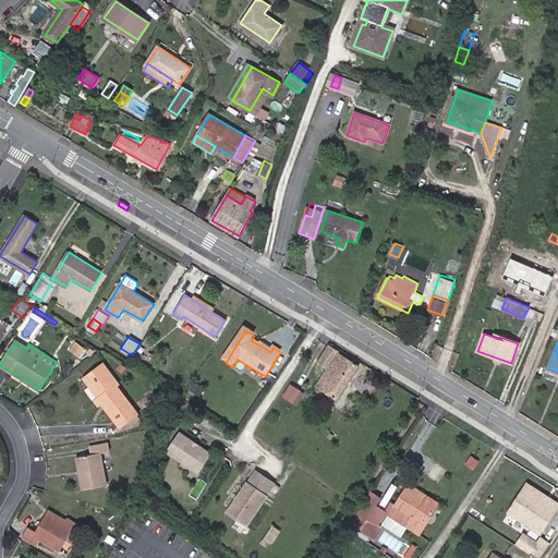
[(86,349),(75,342),(72,349),(82,355),(86,349)]
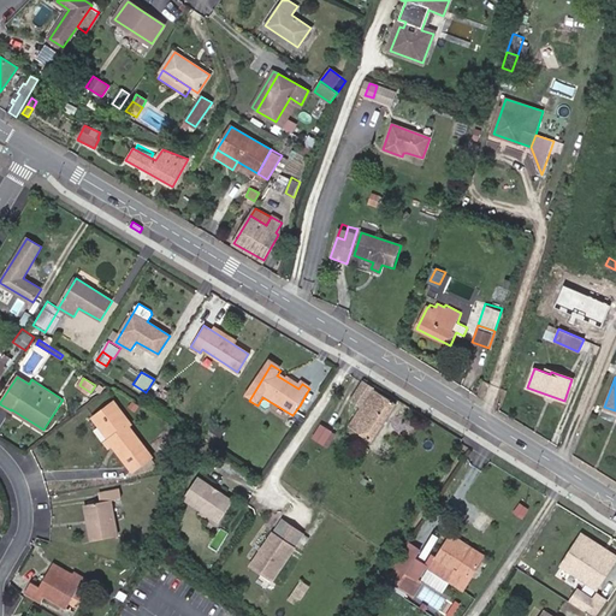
[(397,403),(363,381),(351,400),(361,406),(349,426),(373,440),(397,403)]
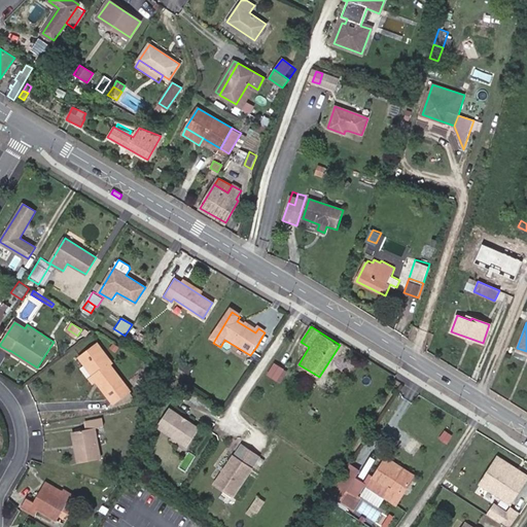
[(262,351),(270,340),(262,336),(256,347),(262,351)]
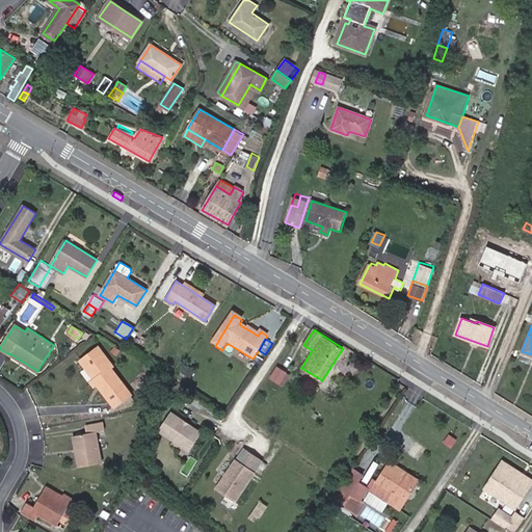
[(113,406),(131,394),(111,367),(113,365),(99,346),(80,360),(94,379),(98,383),(113,406)]
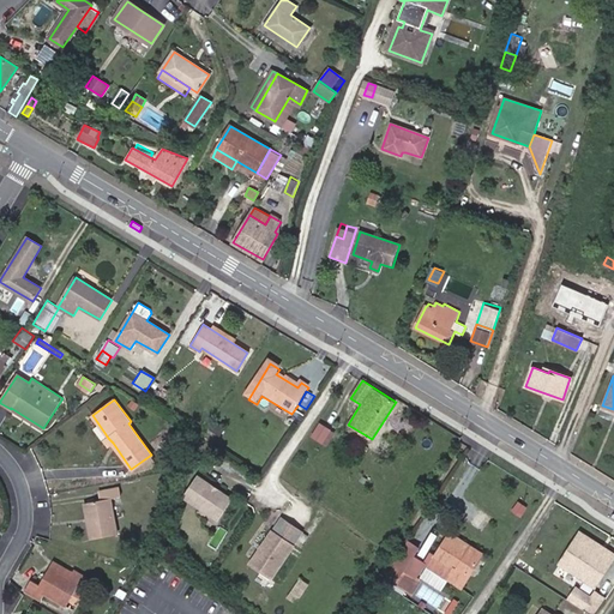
[(41,432),(43,428),(11,408),(11,409),(8,413),(41,432)]
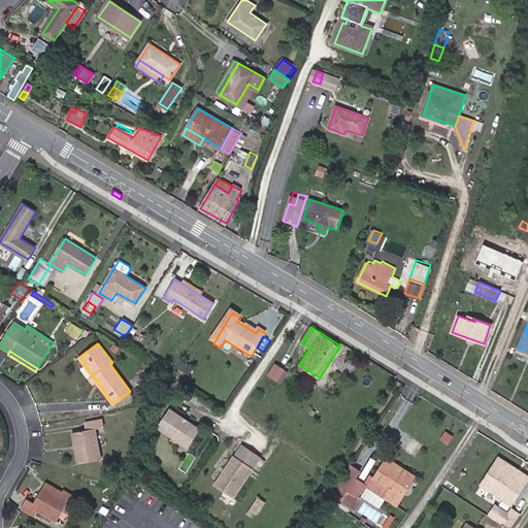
[(275,364),(268,374),(276,381),(284,369),(275,364)]
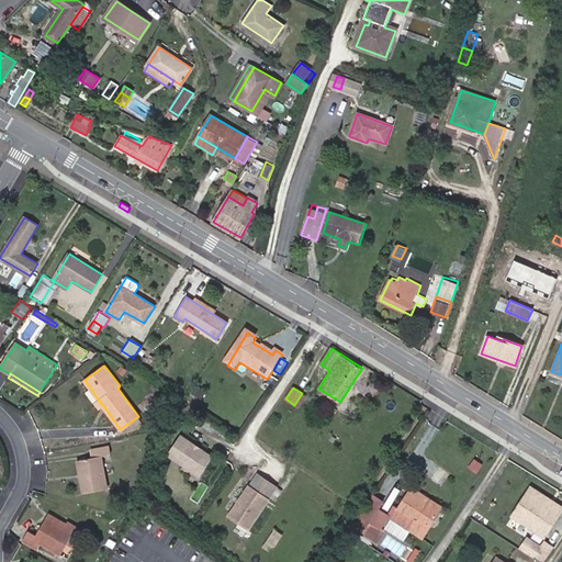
[(202,420),(191,413),(188,419),(198,427),(202,420)]
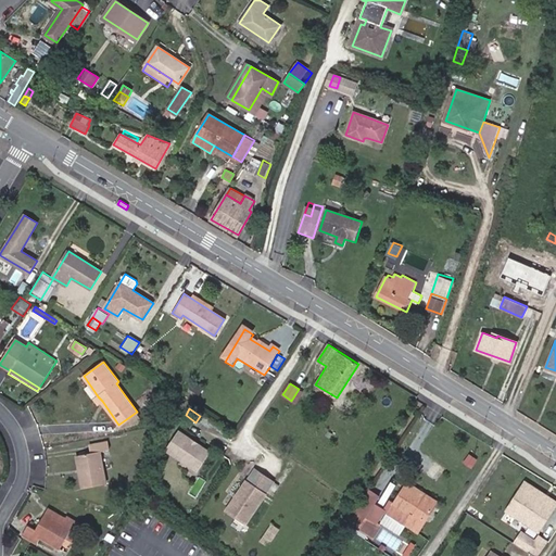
[(121,428),(143,420),(137,412),(118,425),(121,428)]
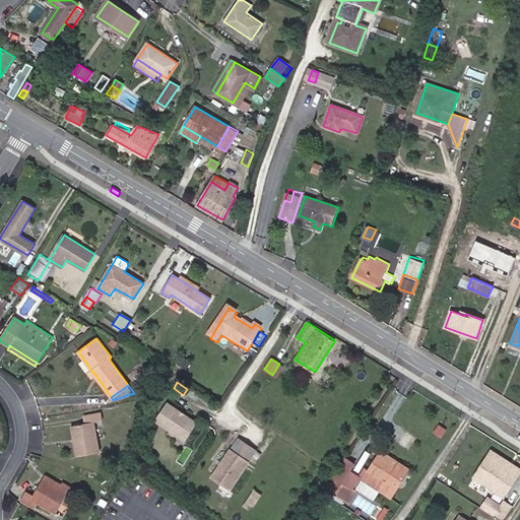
[(198,423),(168,402),(155,421),(185,442),(198,423)]
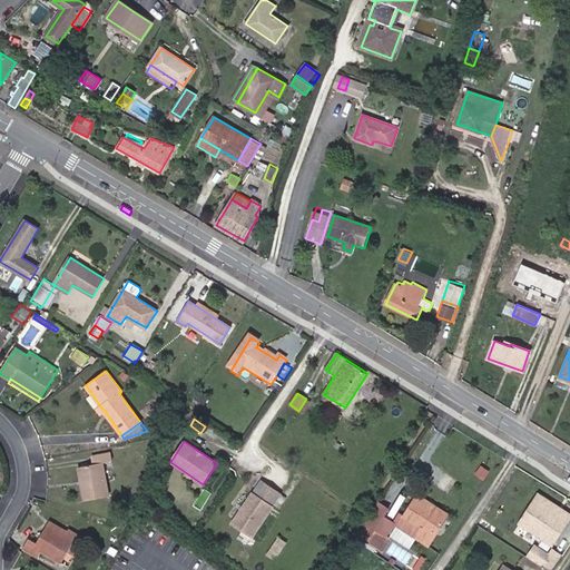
[(85,498),(108,494),(102,463),(114,462),(111,452),(94,455),(96,465),(79,468),(85,498)]
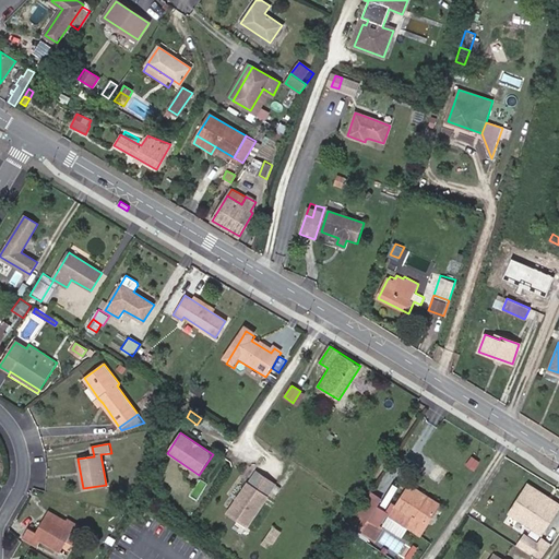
[(479,462),(472,456),(466,465),(474,471),(479,462)]
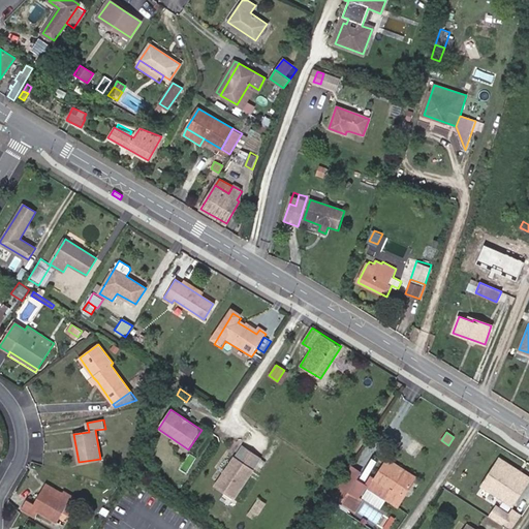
[(252,468),(258,459),(241,447),(235,457),(252,468)]
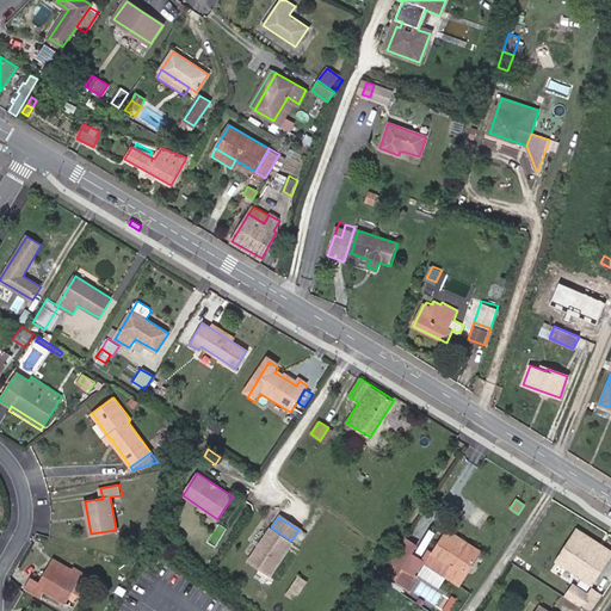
[(344,528),(335,522),(333,526),(340,531),(344,528)]
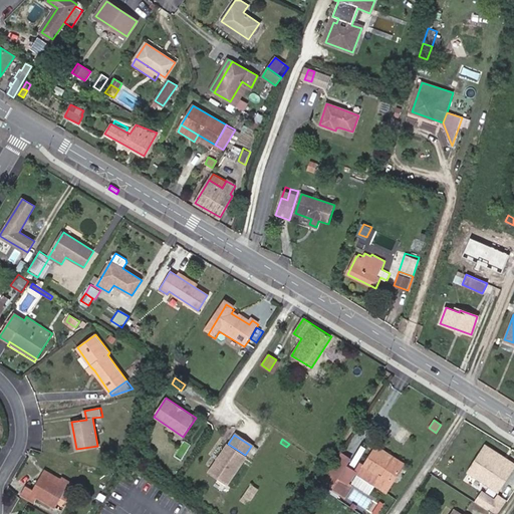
[(227,484),(246,456),(245,455),(228,444),(227,443),(208,471),(227,484)]
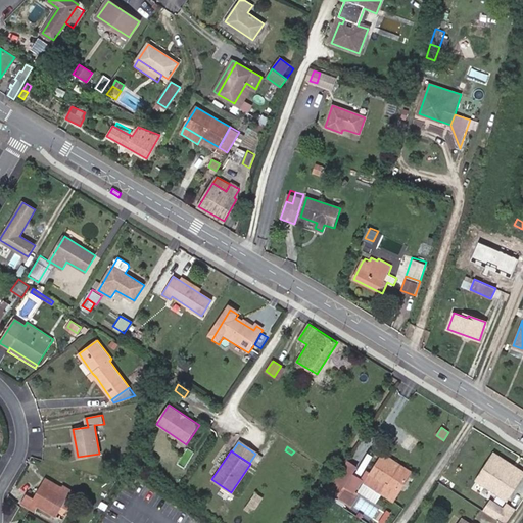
[(518,468),(493,452),(491,455),(517,471),(518,468)]
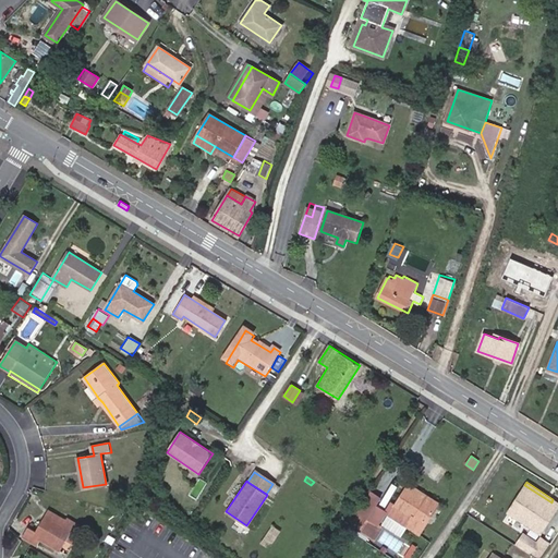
[(275,483),(270,490),(276,494),(280,486),(275,483)]
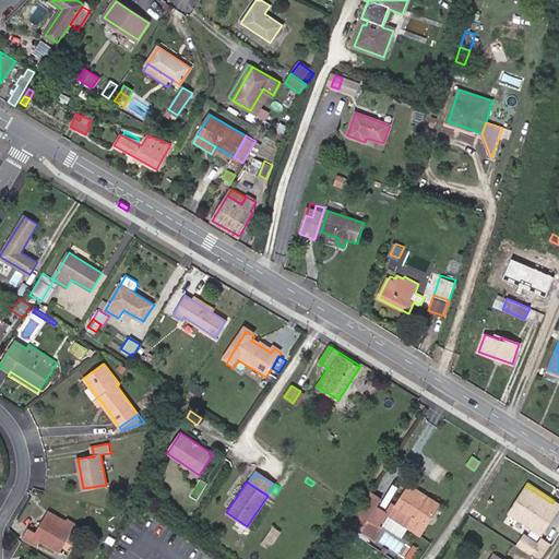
[(425,501),(428,497),(409,485),(406,489),(425,501)]
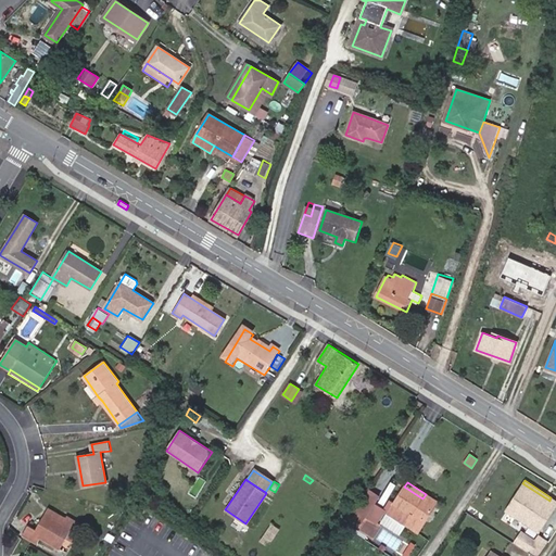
[(532,526),(550,501),(522,483),(506,508),(532,526)]
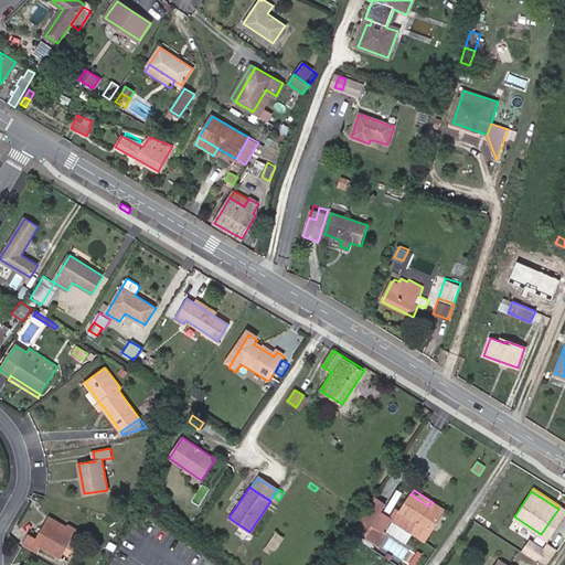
[(424,541),(445,510),(433,502),(429,507),(411,494),(400,512),(394,521),(411,532),(424,541)]
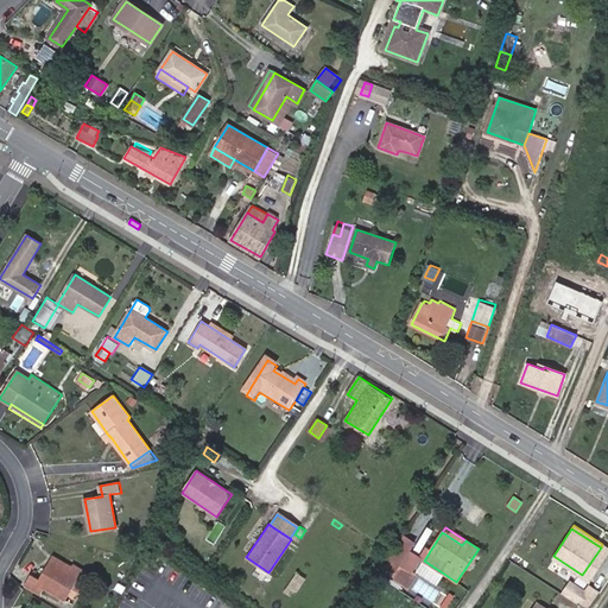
[(413,545),(404,538),(391,558),(410,570),(416,561),(406,555),(413,545)]
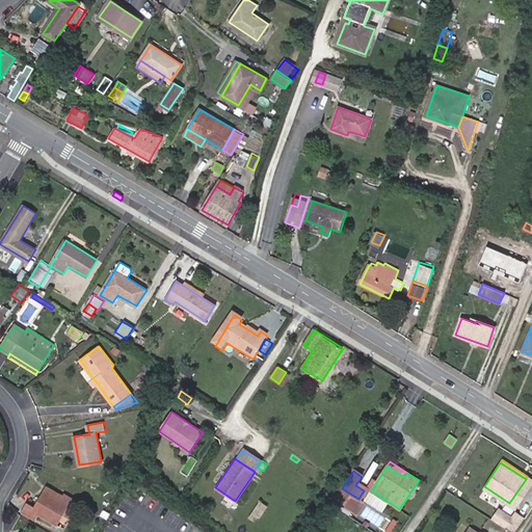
[(376,482),(372,479),(367,487),(371,490),(376,482)]
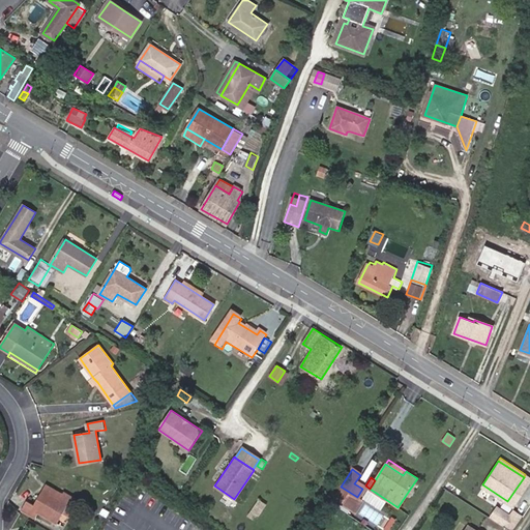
[(46,483),(43,489),(57,496),(60,492),(46,483)]
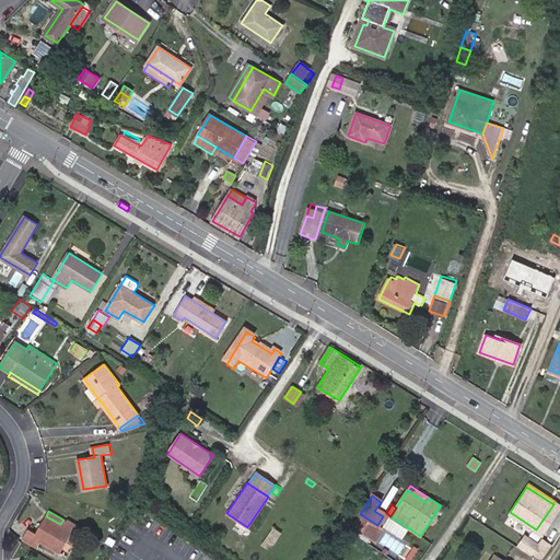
[(377,525),(360,514),(351,527),(369,539),(377,525)]
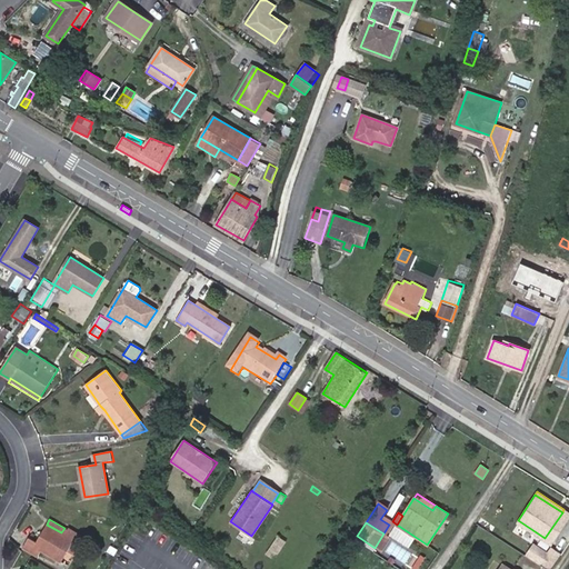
[(518,523),(515,529),(543,547),(547,541),(518,523)]
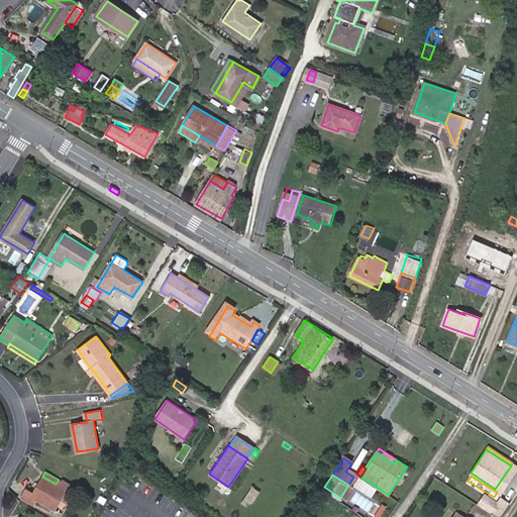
[(56,484),(42,477),(34,491),(27,487),(21,497),(34,504),(37,499),(61,513),(77,486),(61,477),(59,480),(56,484)]
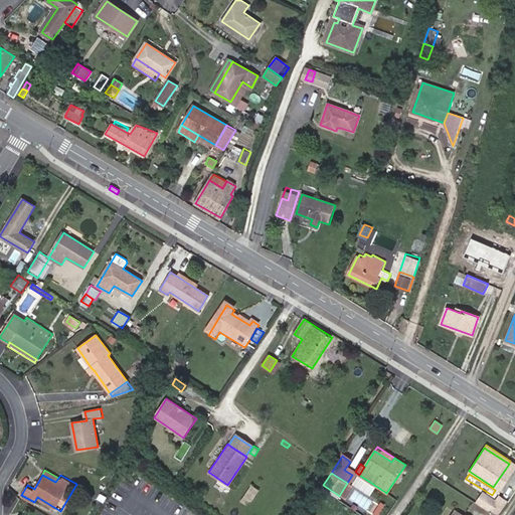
[(353,487),(347,483),(339,496),(340,496),(345,499),(353,487)]
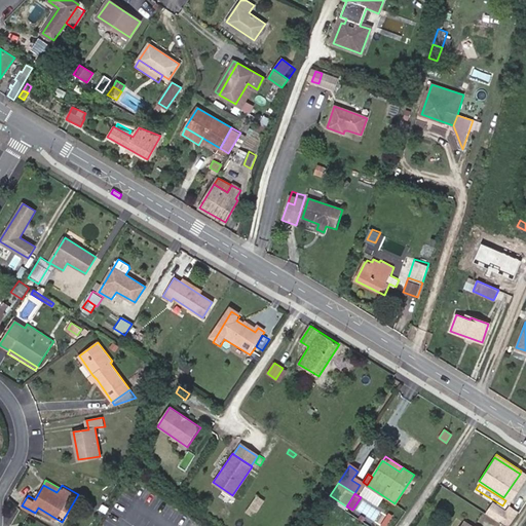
[(346,506),(330,495),(328,498),(344,510),(345,510),(347,506),(346,506)]
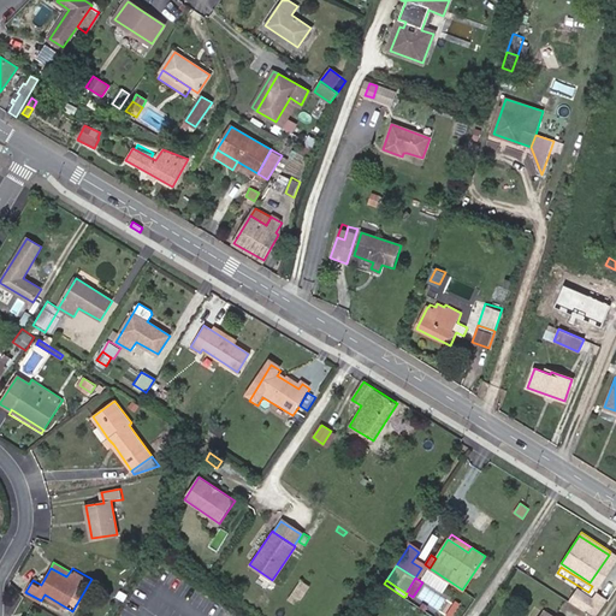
[(297,605),(309,587),(301,581),(288,599),(297,605)]
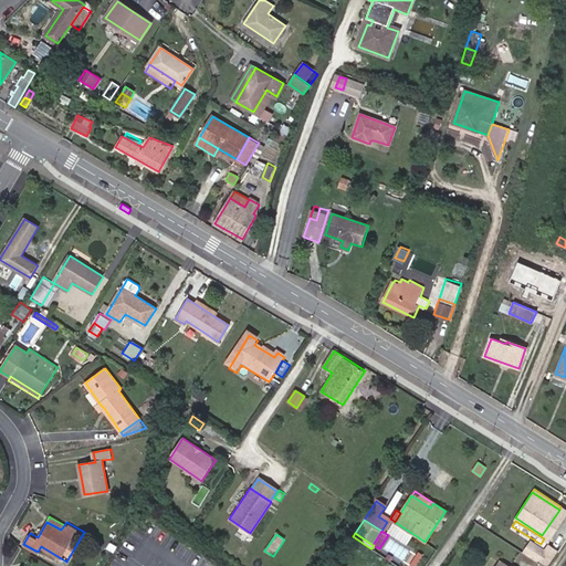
[(547,565),(557,549),(548,544),(538,559),(547,565)]
